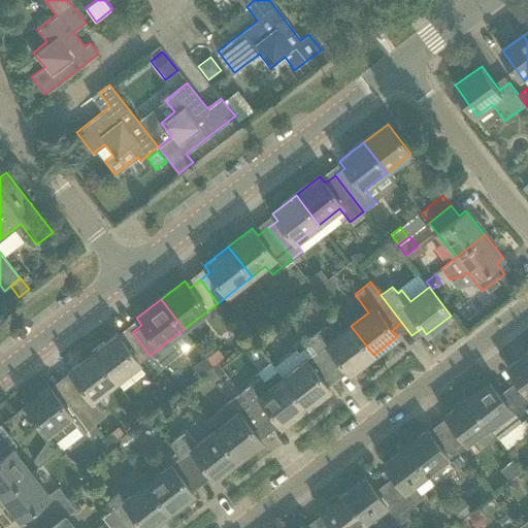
[(325,325),(306,339),(334,374),(344,367),(350,373),(373,355),(351,326),(338,336),(330,326),(325,325)]
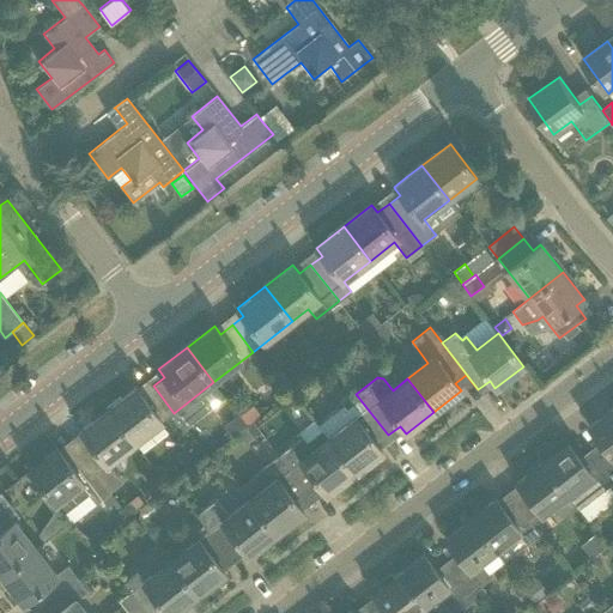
[(135,387),(108,408),(134,443),(174,413),(153,386),(141,395),(135,387)]
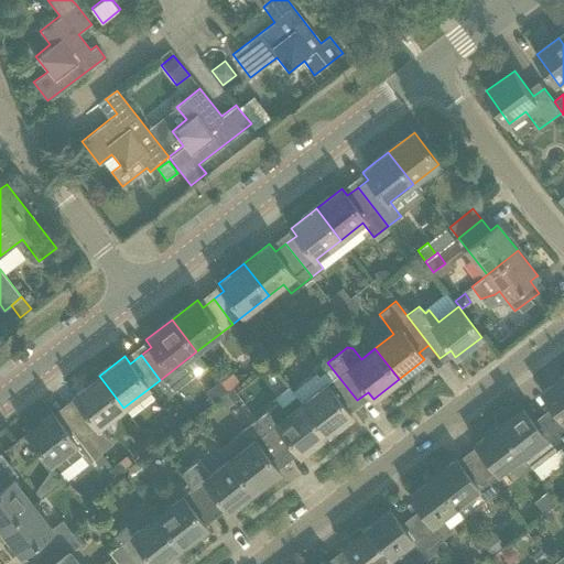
[(337,377),(302,404),(326,435),(351,415),(346,409),(357,400),(327,362),(337,377)]
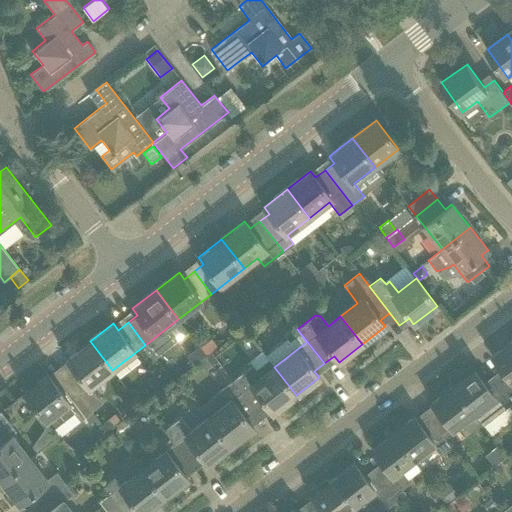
[(211,339),(199,347),(206,356),(217,347),(211,339)]
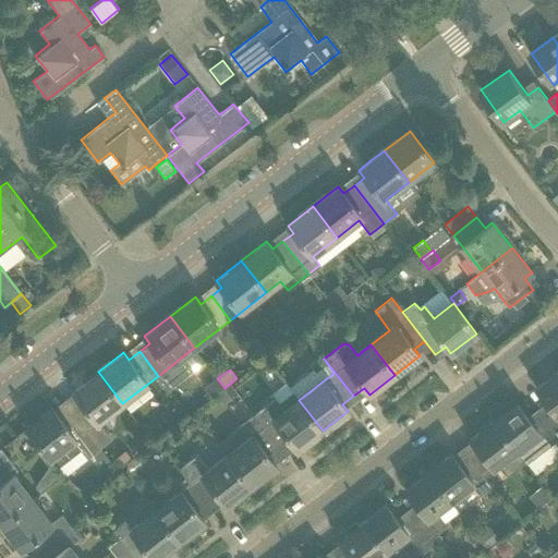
[(557,371),(535,388),(553,411),(543,419),(557,438),(557,371)]
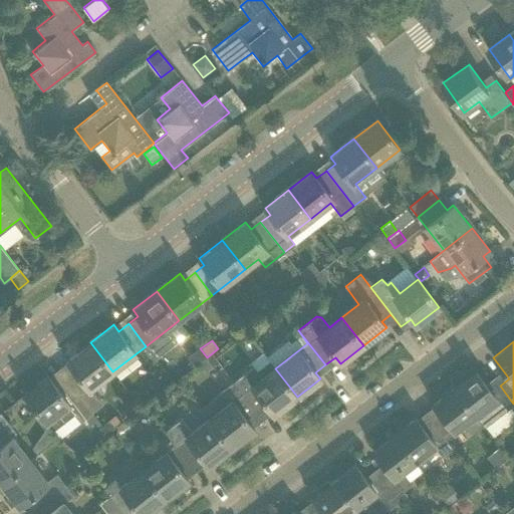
[(72,367),(62,374),(92,413),(102,405),(90,389),(112,371),(90,342),(67,360),(72,367)]
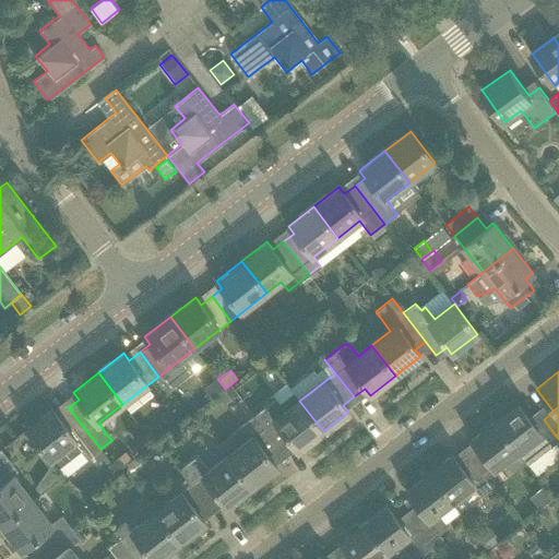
[(213,373),(205,380),(218,396),(226,391),(225,389),(217,379),(213,373)]
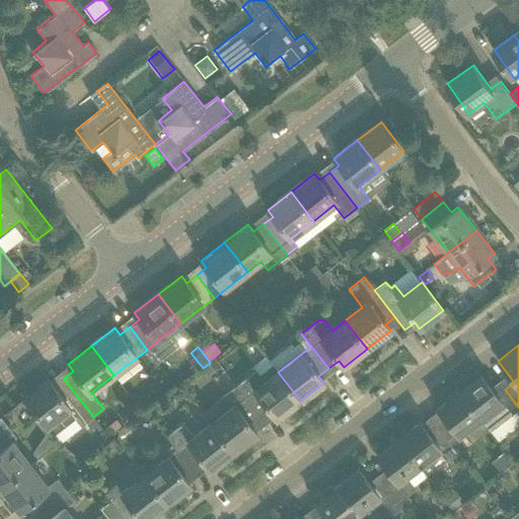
[(210,363),(203,368),(209,376),(220,367),(214,359),(210,363)]
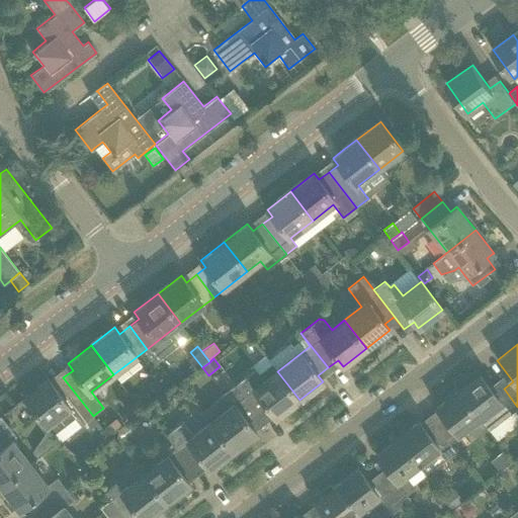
[(256,369),(236,385),(262,419),(271,412),(276,418),(299,400),(277,371),(271,363),(258,373),(256,369)]
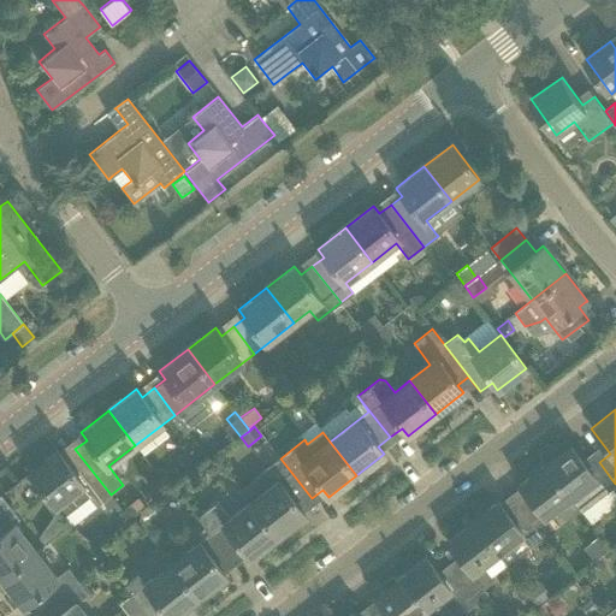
[(569,445),(544,466),(581,513),(615,485),(615,484),(599,462),(588,471),(569,445)]
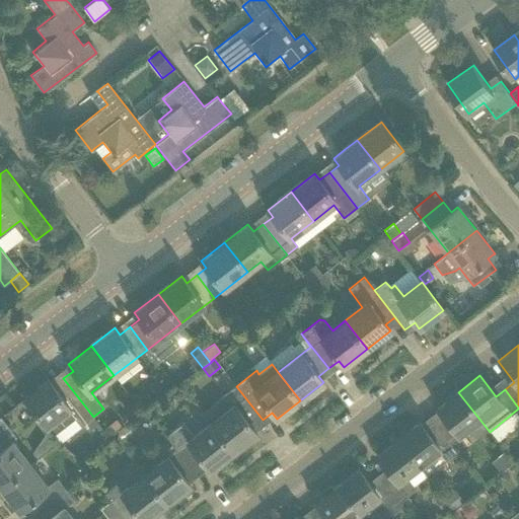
[(93,417),(63,378),(54,385),(48,379),(24,397),(54,435),(75,419),(81,426),(86,422),(93,417)]
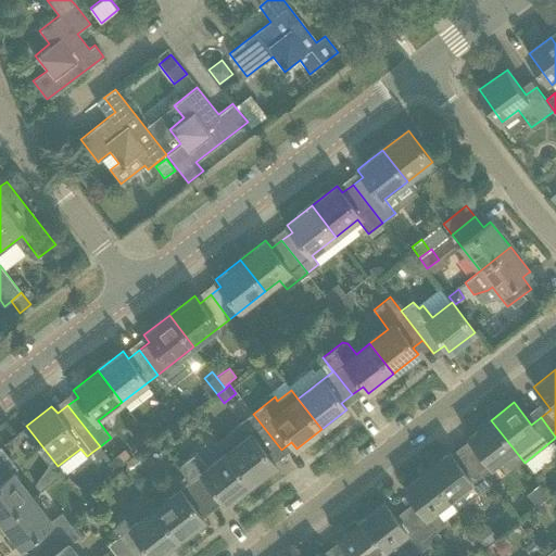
[(281,450),(253,414),(217,441),(250,484),(276,465),(270,458),(281,450)]
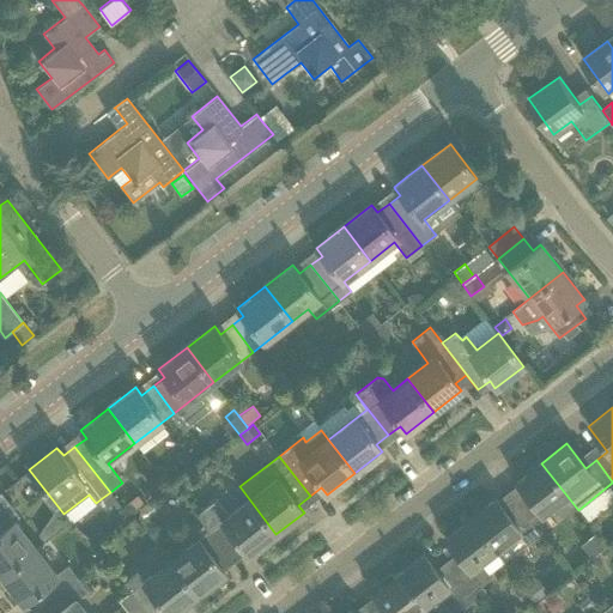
[(523,492),(513,501),(530,525),(552,508),(559,515),(566,515),(576,508),(541,463),(516,483),(523,492)]
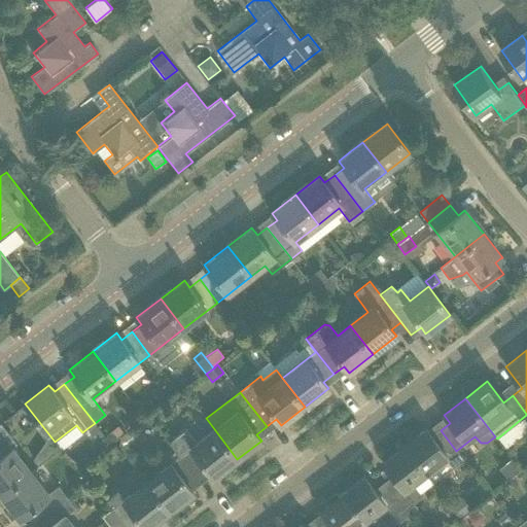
[(214,430),(197,444),(186,429),(170,442),(180,456),(198,479),(208,470),(213,478),(237,459),(206,418),(205,418),(214,430)]
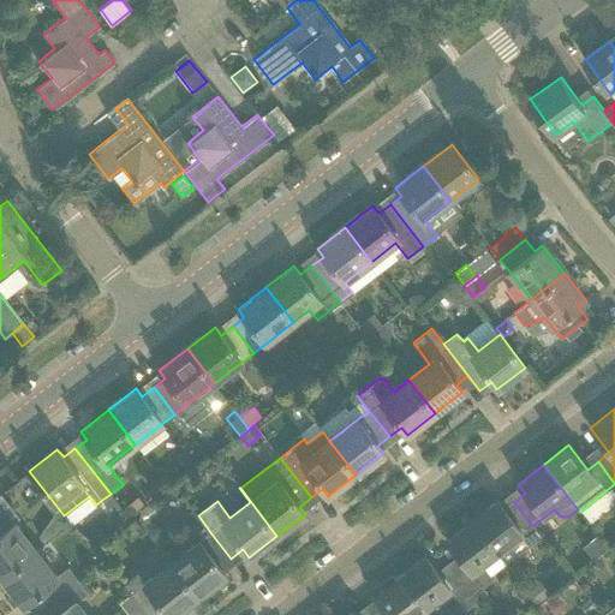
[(111,494),(102,500),(108,508),(117,502),(111,494)]
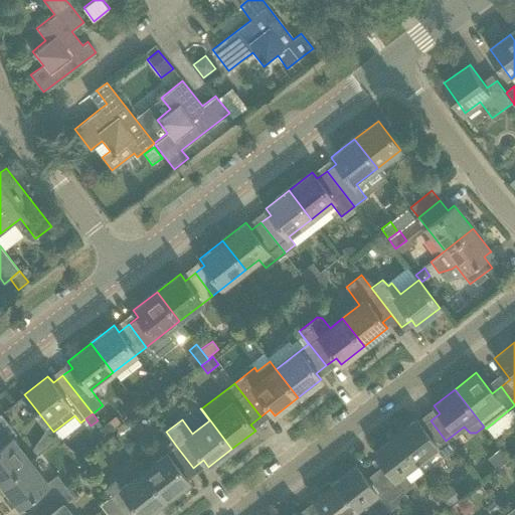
[(114,416),(103,425),(107,432),(118,423),(114,416)]
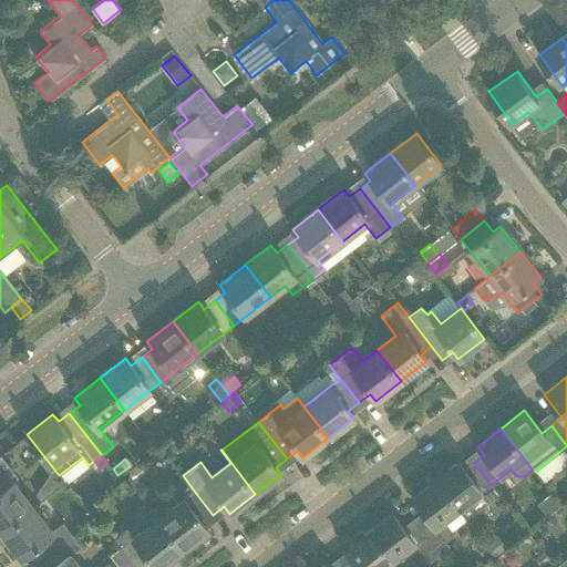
[(457,462),(434,480),(457,511),(491,485),(474,463),(464,471),(457,462)]
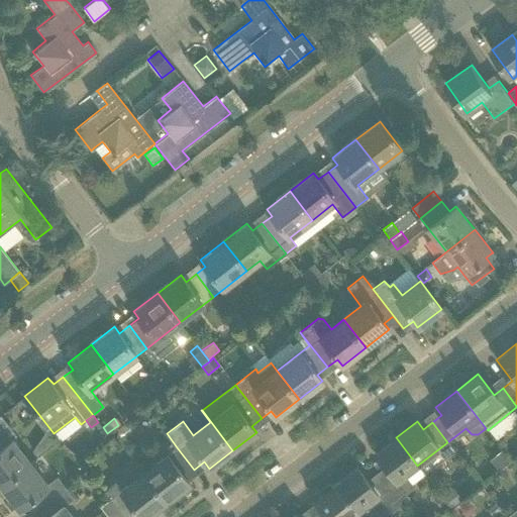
[(126,423),(113,433),(122,445),(128,441),(124,436),(127,435),(125,432),(129,428),(126,423)]
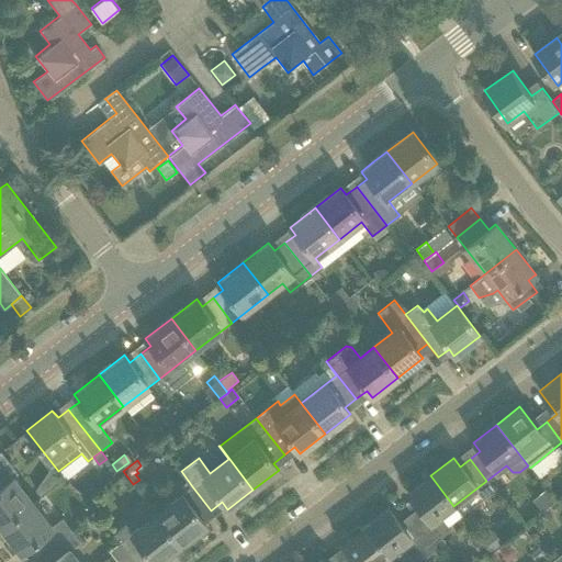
[(33,503),(23,490),(4,465),(0,469),(0,525),(1,527),(33,503)]
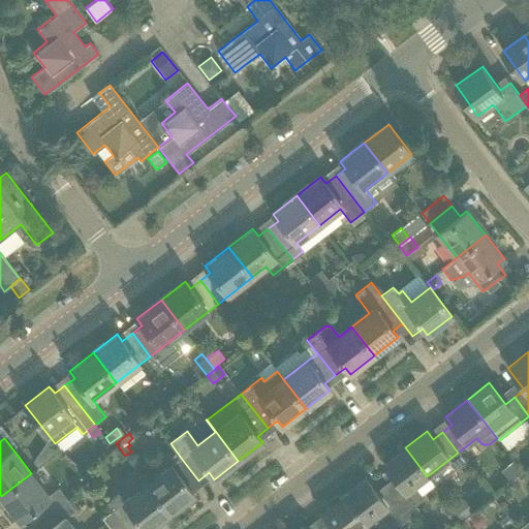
[(49,443),(34,464),(37,468),(56,454),(49,443)]
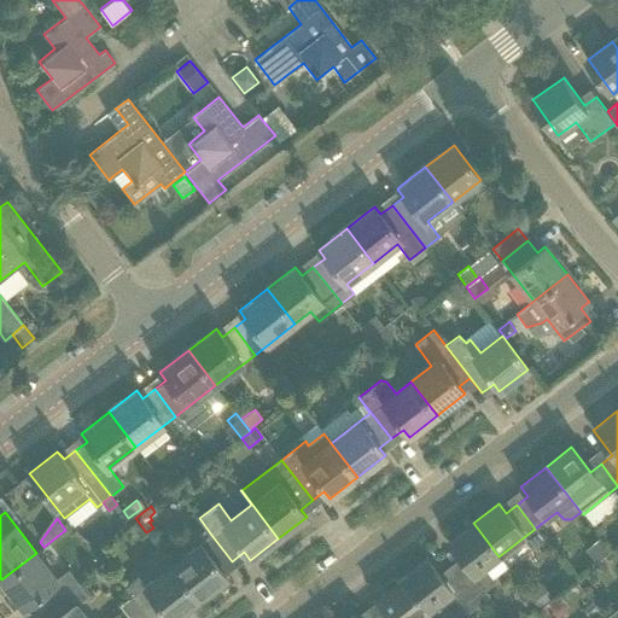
[(499,557),(473,523),(448,543),(467,567),(456,576),(478,605),(489,596),(485,590),(495,583),(483,569),(499,557)]
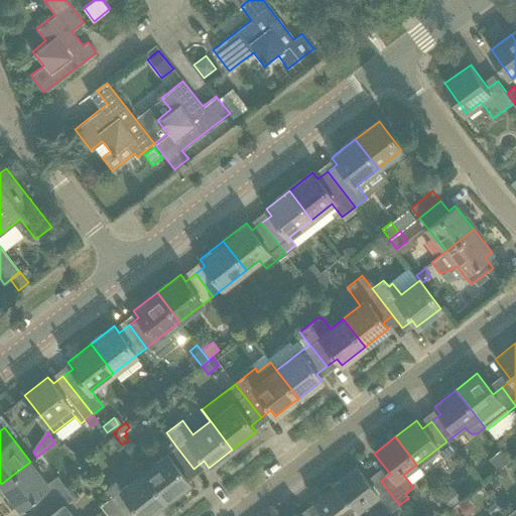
[(176,446),(144,472),(165,500),(189,482),(184,476),(194,469),(176,446)]
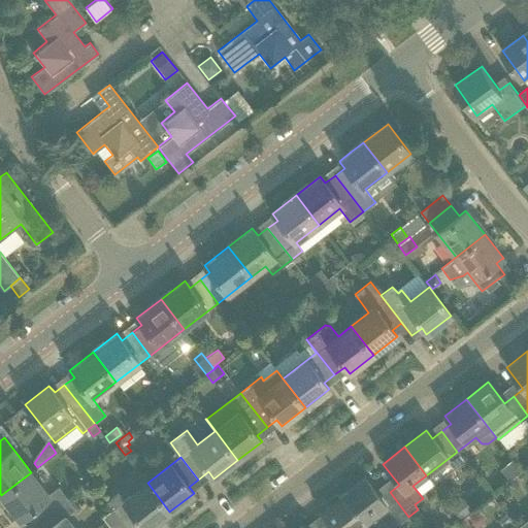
[(47,494),(31,472),(1,495),(20,519),(27,514),(34,524),(67,498),(58,487),(47,494)]
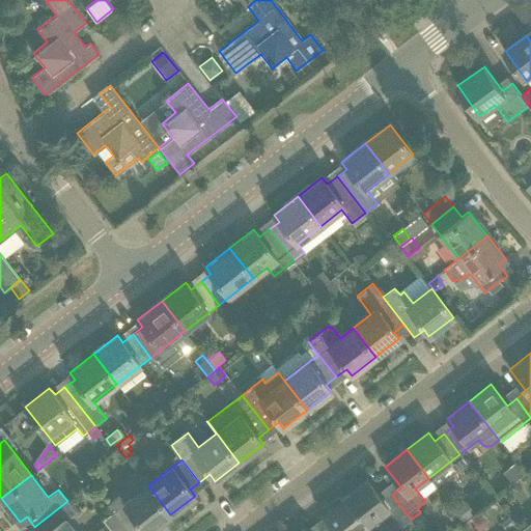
[(411,520),(392,495),(383,502),(366,480),(344,498),(366,527),(380,516),(389,529),(398,522),(402,526),(411,520)]
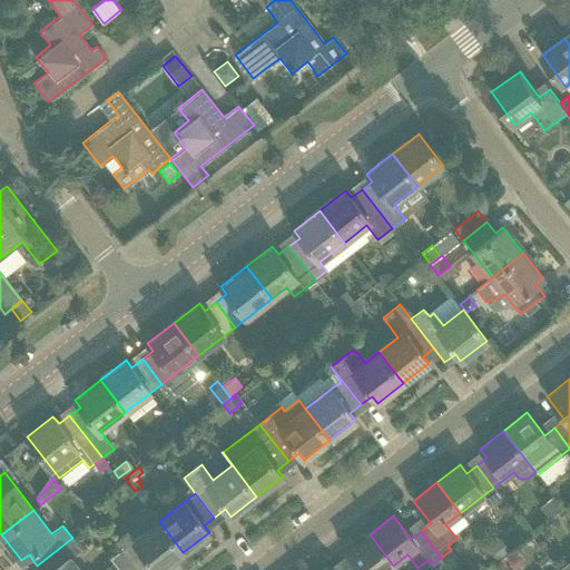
[(159,521),(134,541),(127,532),(116,541),(121,550),(126,556),(137,569),(146,569),(151,566),(154,569),(159,569),(183,552),(159,521)]
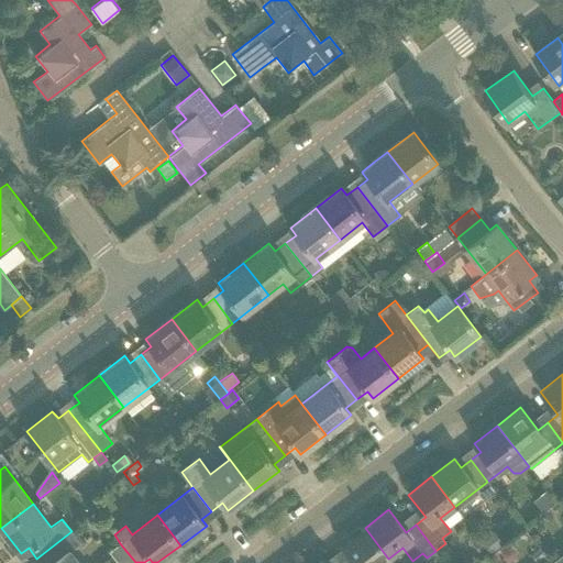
[(349,554),(338,562),(339,562),(382,562),(388,559),(365,528),(362,530),(351,539),(342,545),(343,547),(349,554)]
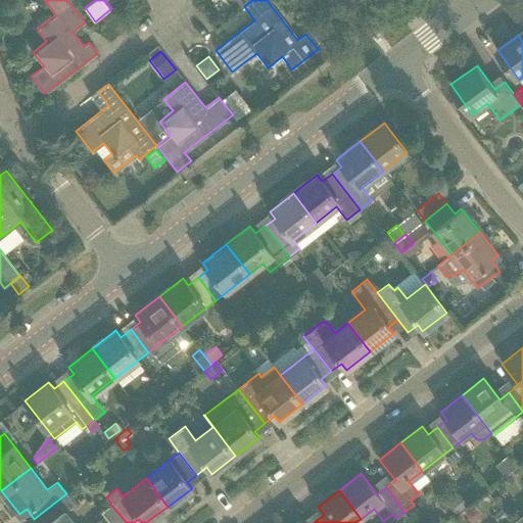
[(458,492),(446,502),(456,515),(467,505),(458,492)]
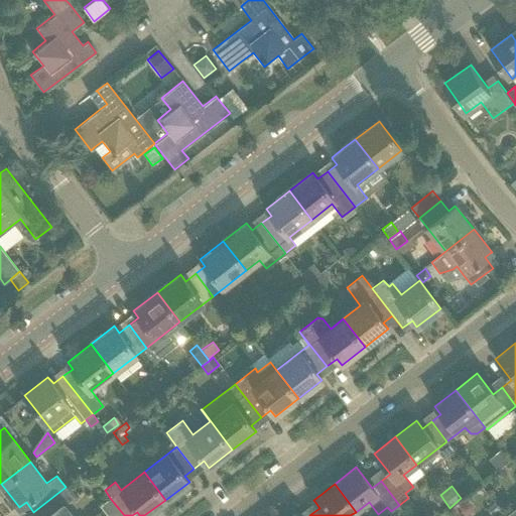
[(74,497),(66,487),(33,512),(36,515),(74,515),(66,504),(74,497)]
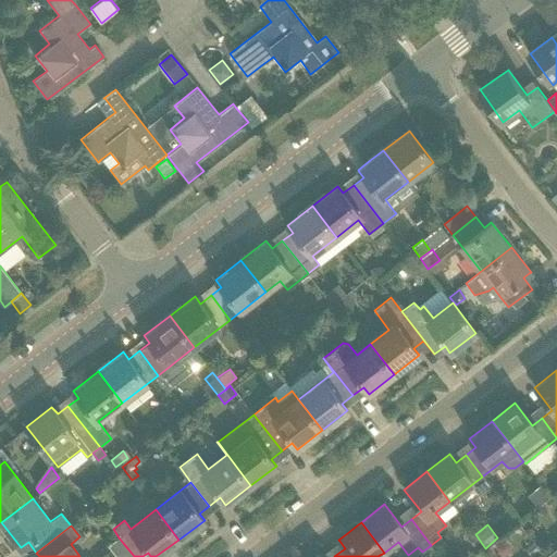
[(123,543),(119,537),(109,545),(113,551),(123,543)]
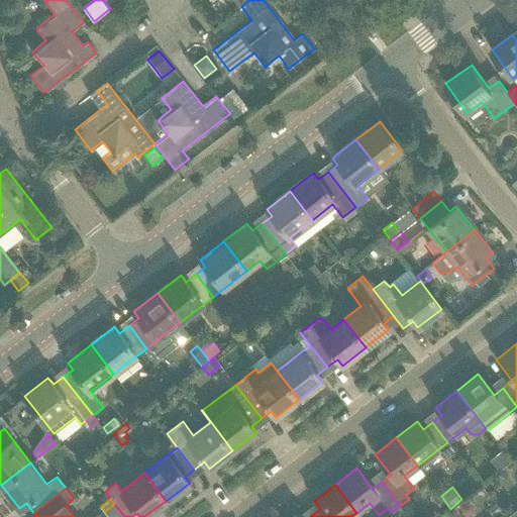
[(124,516),(114,504),(105,511),(109,516),(124,516)]
